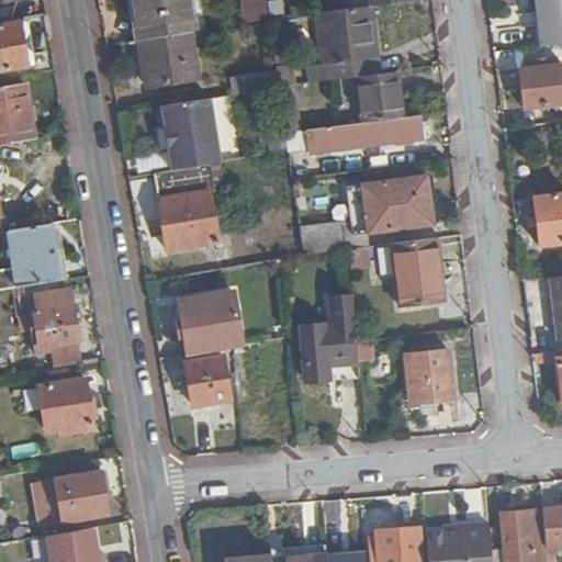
[(136,0),(143,37),(194,30),(189,0),(136,0)]
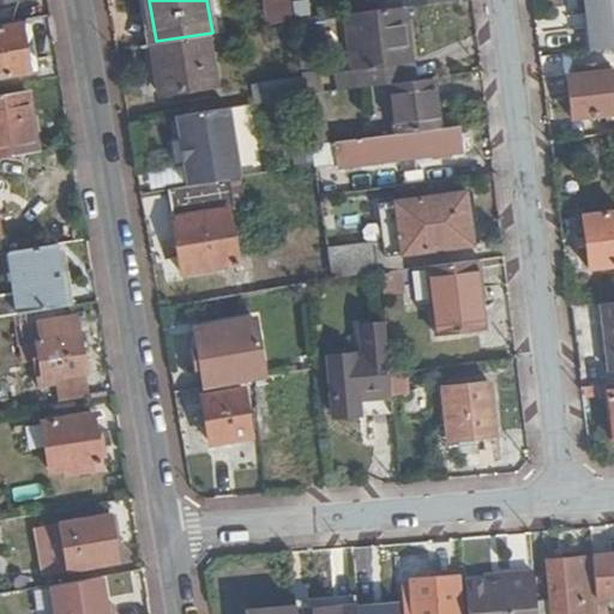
[(265,0),(270,23),(295,19),(292,0),(265,0)]
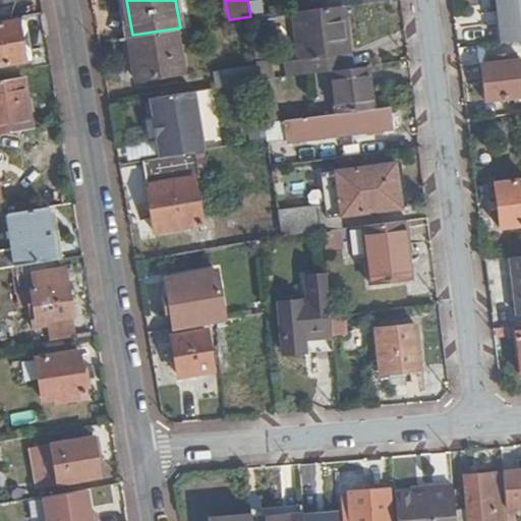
[(520,0),(497,0),(503,43),(520,40),(520,0)]
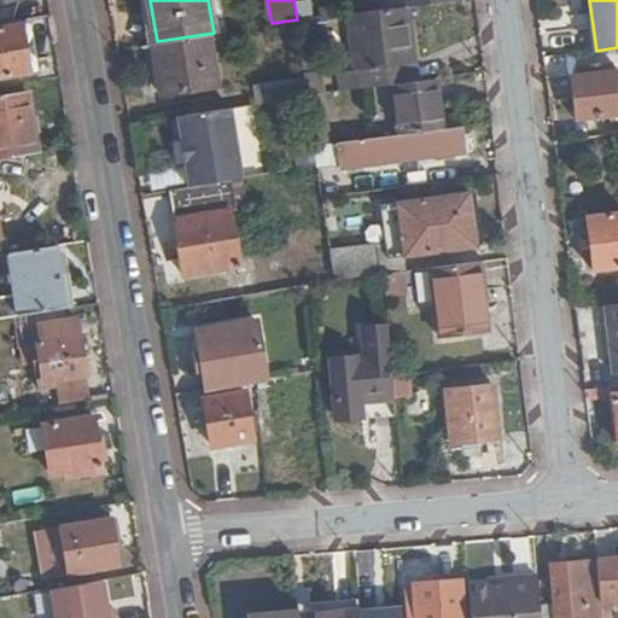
[(410,7),(408,7),(345,15),(353,75),(336,77),(338,93),(391,86),(421,81),(410,7)]
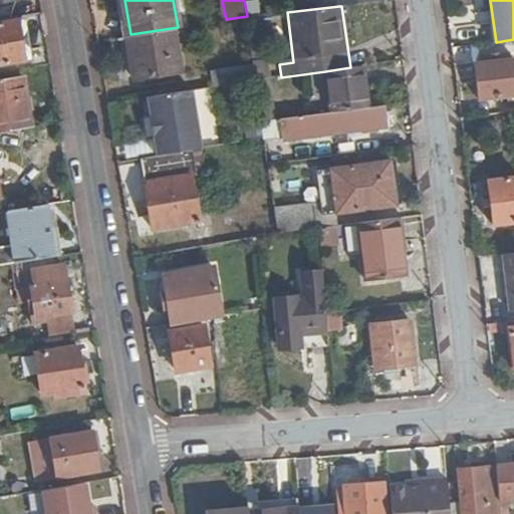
[(0,65),(22,62),(15,22),(0,24),(0,65)]
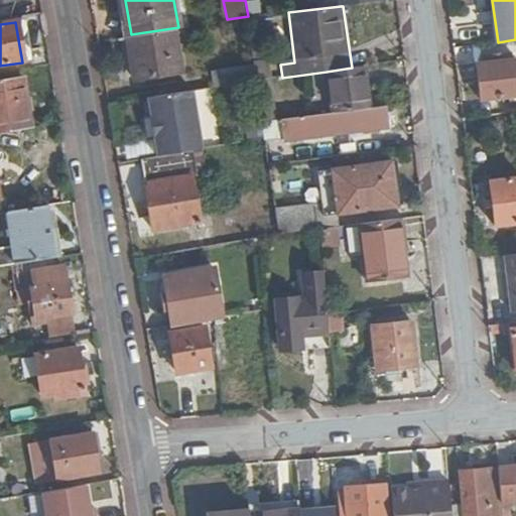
[(175,31),(128,38),(134,80),(182,73),(175,31)]
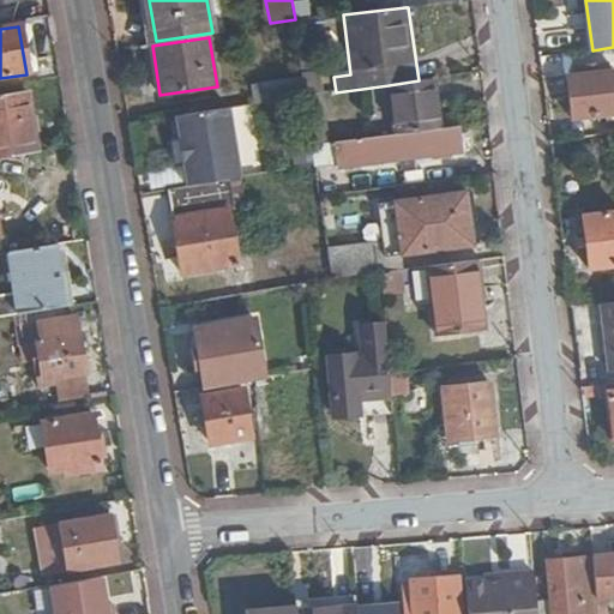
[(573,119),(613,113),(613,68),(567,76),(573,119)]
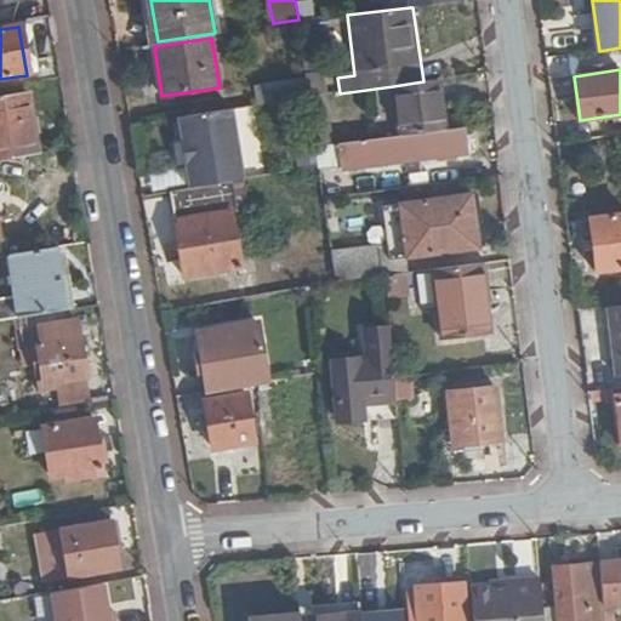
[(446,130),(439,79),(423,81),(393,86),(400,137),(446,130)]
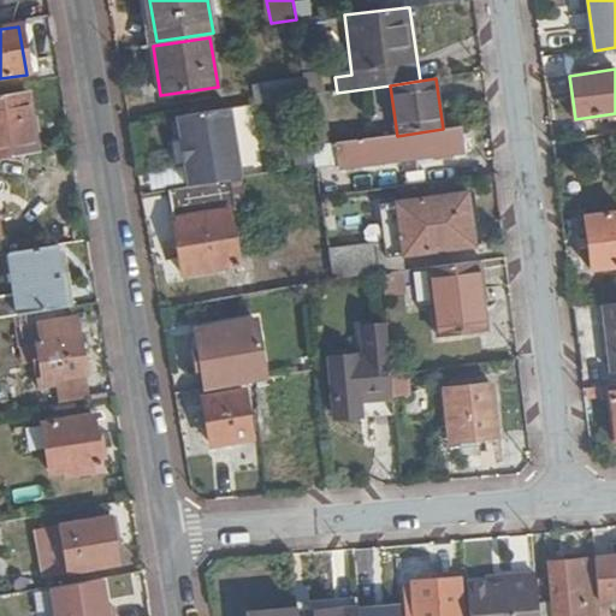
[(307,98),(303,80),(253,86),(256,106),(307,98)]
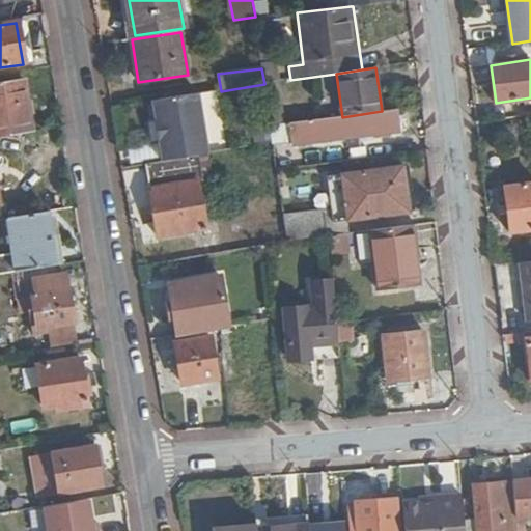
[(0,138),(31,133),(22,79),(0,82),(0,138)]
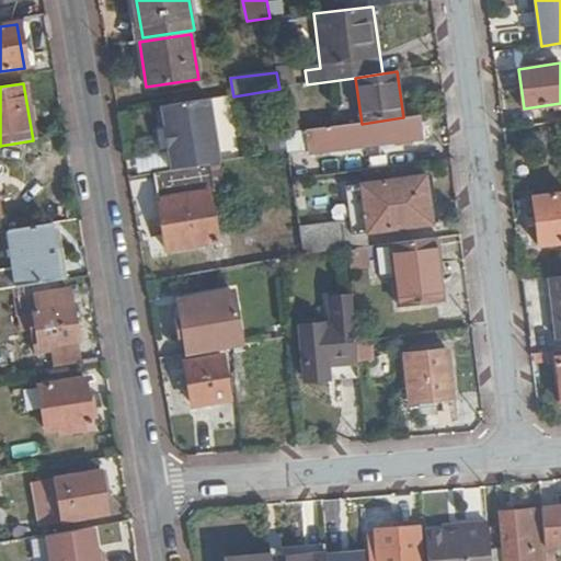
[(172,171),(206,165),(221,163),(222,163),(212,100),(161,107),(169,150),(172,171)]
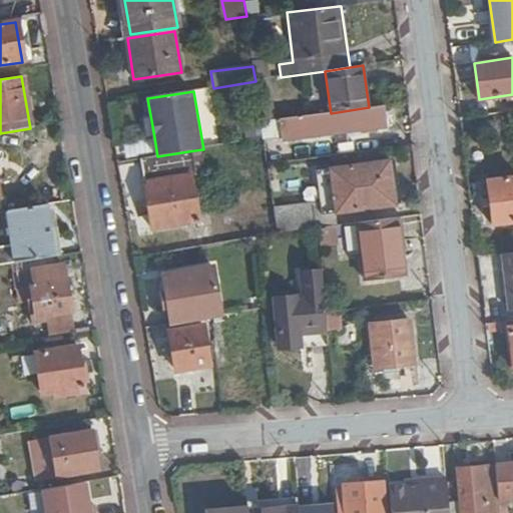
[(264,139),(265,143),(353,131),(353,137),(361,136),(360,130),(388,126),(385,105),(369,107),(331,113),(262,122),(264,139)]
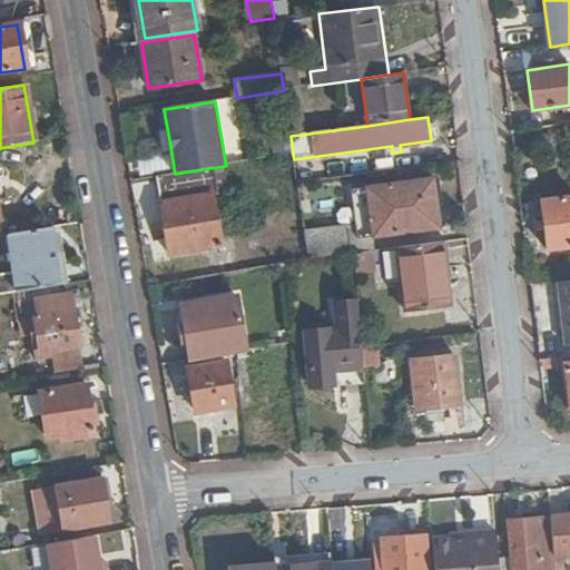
[(164,155),(172,153),(167,129),(158,130),(164,155)]
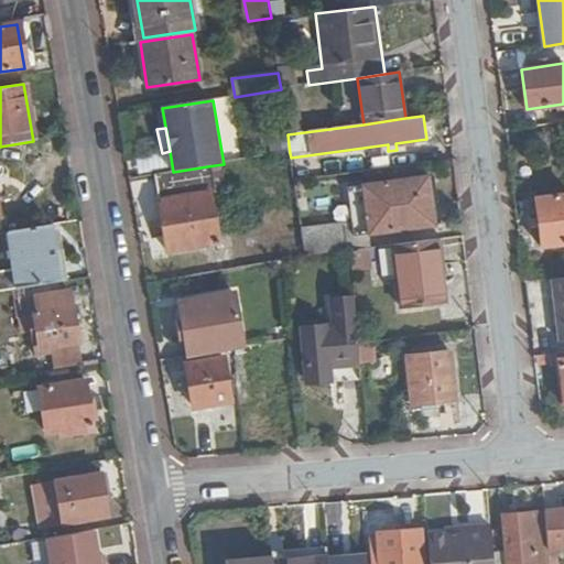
[(173,172),(155,174),(167,253),(219,245),(207,166),(173,172)]
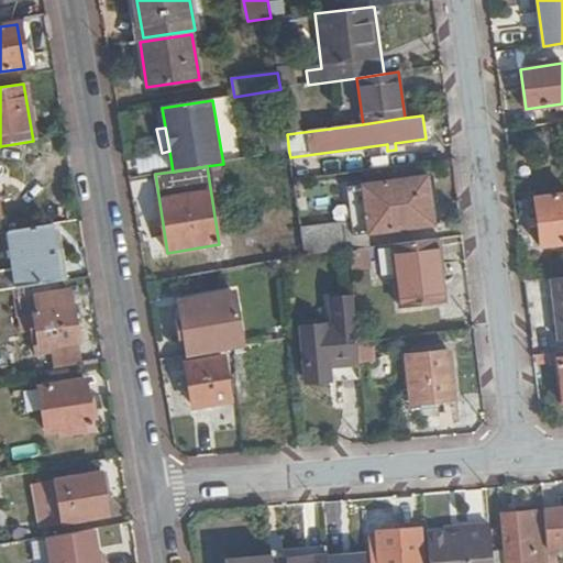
[(353,250),(368,247),(372,247),(371,234),(434,225),(429,176),(365,185),(365,186),(346,188),(350,225),(352,241),(353,250)]
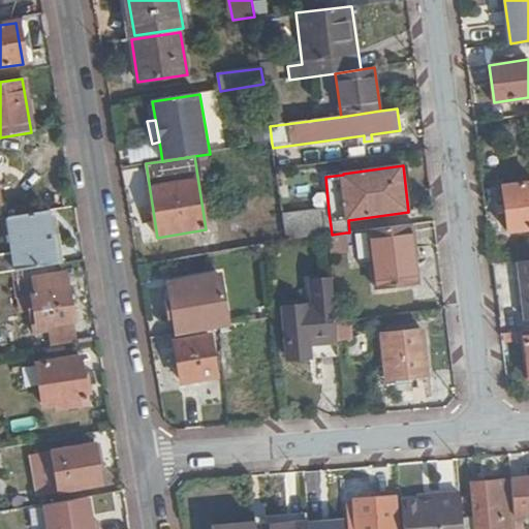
[(528,183),(505,187),(511,232),(528,229),(528,183)]
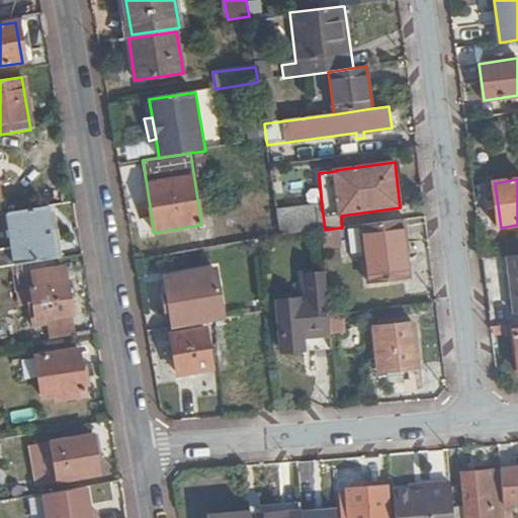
[(0,250),(0,268),(25,264),(55,259),(47,207),(4,214),(8,249),(0,250)]
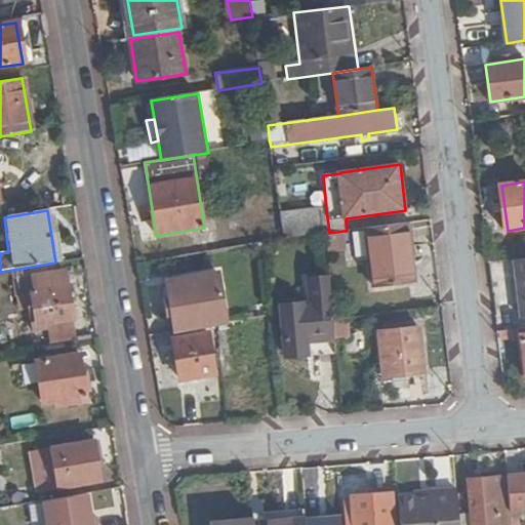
[(282,229),(328,225),(326,210),(281,215),(282,229)]
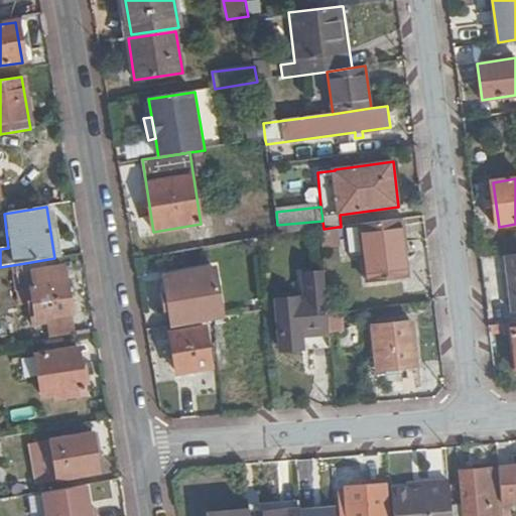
[(408,278),(402,219),(363,224),(369,282),(408,278)]
